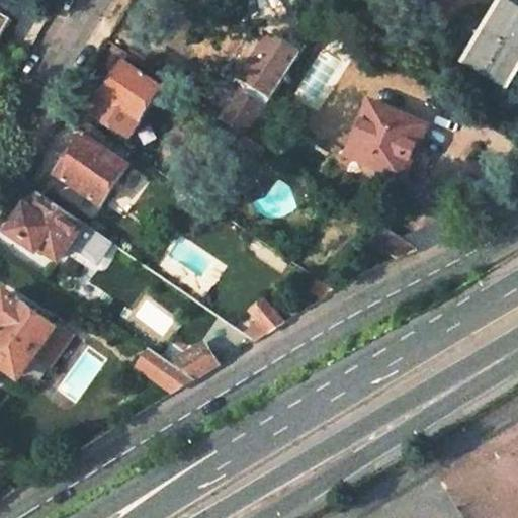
[(517,9),(503,0),(463,65),(506,90),(517,70),(517,9)]
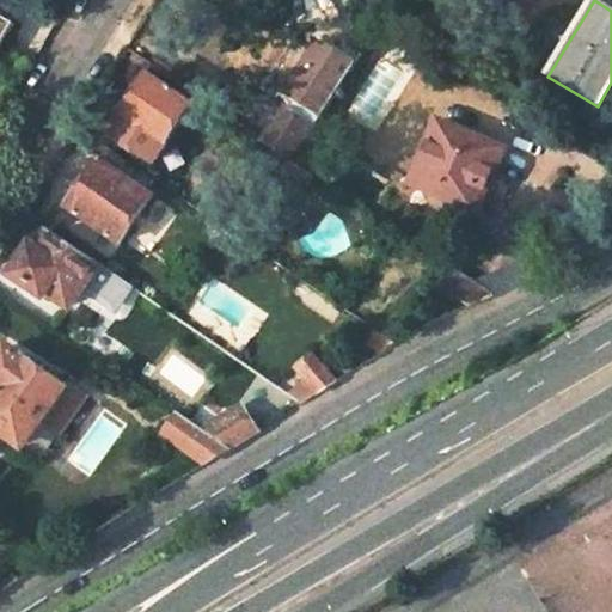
[(0,44),(12,25),(0,17),(0,44)]
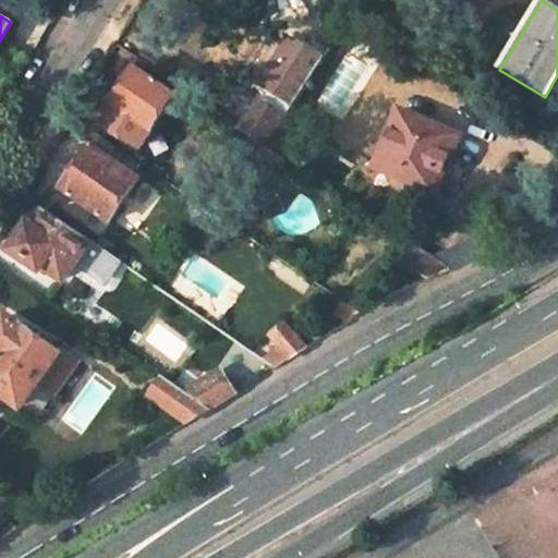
[(135,69),(101,120),(141,147),(176,97),(135,69)]
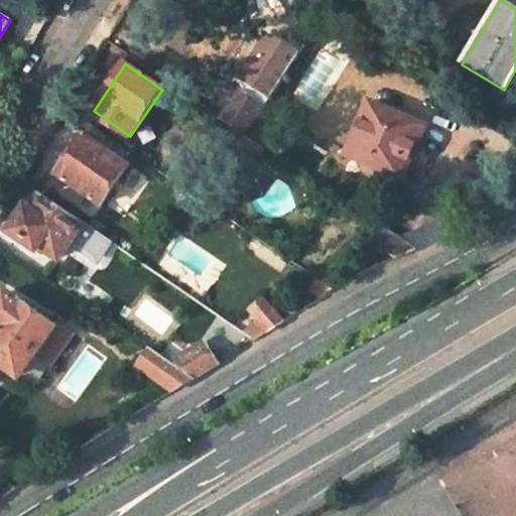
[(262,107),(241,93),(223,120),(242,133),(245,134),(258,114),(262,107)]
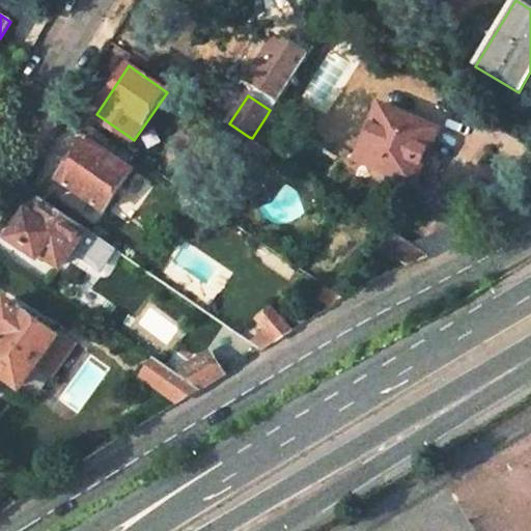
[(379,109),(356,160),(412,187),(419,171),(437,179),(438,172),(437,161),(434,155),(428,150),(436,135),(379,109)]
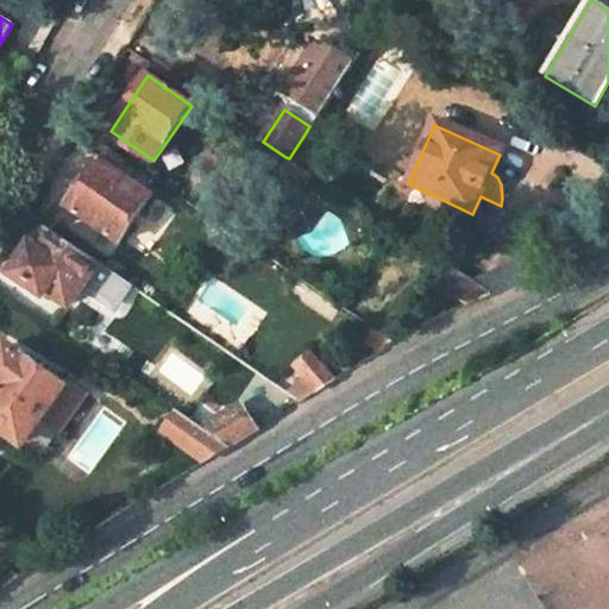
[(306,170),(321,145),(305,135),(289,158),(306,170)]
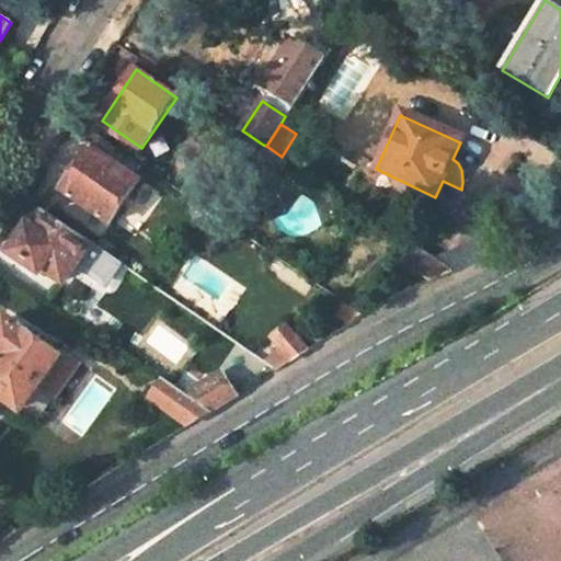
[(63,190),(110,222),(138,181),(130,175),(137,163),(100,137),(92,148),(91,147),(63,190)]
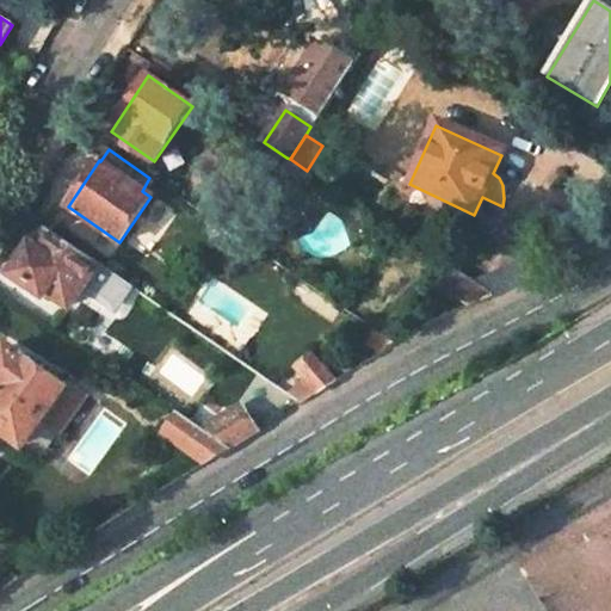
[(287,158),(273,177),(298,193),(312,174),(307,171),(290,159),(287,158)]
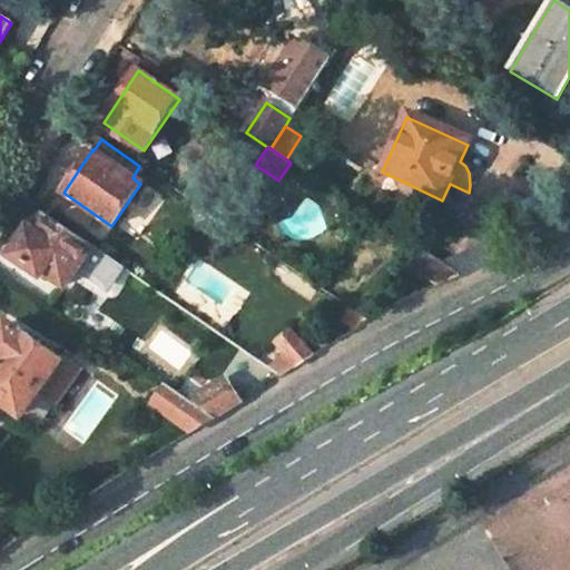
[(30,233),(17,255),(40,271),(41,268),(66,284),(90,246),(48,217),(35,236),(30,233)]
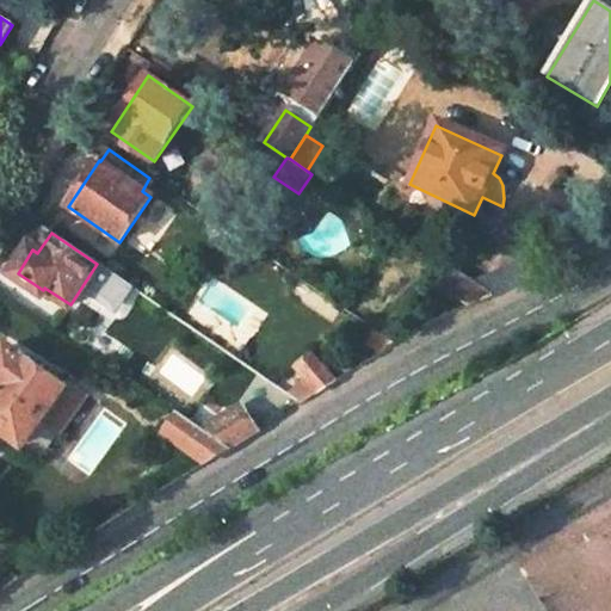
[(524,284),(516,265),(470,283),(492,298),(524,284)]
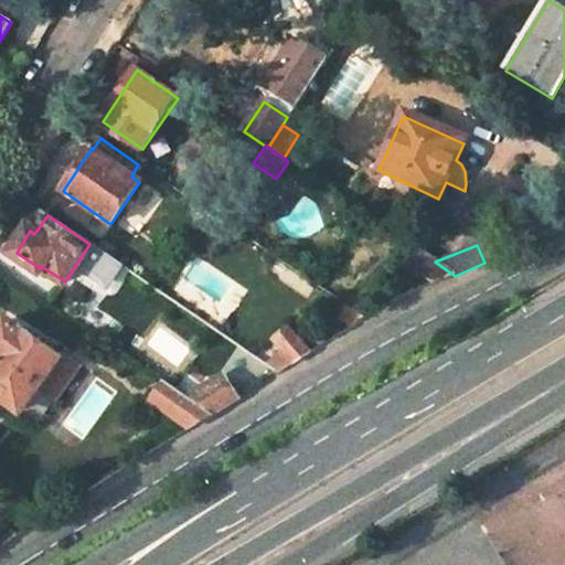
[(414,247),(402,265),(432,285),(455,276),(435,262),(414,247)]
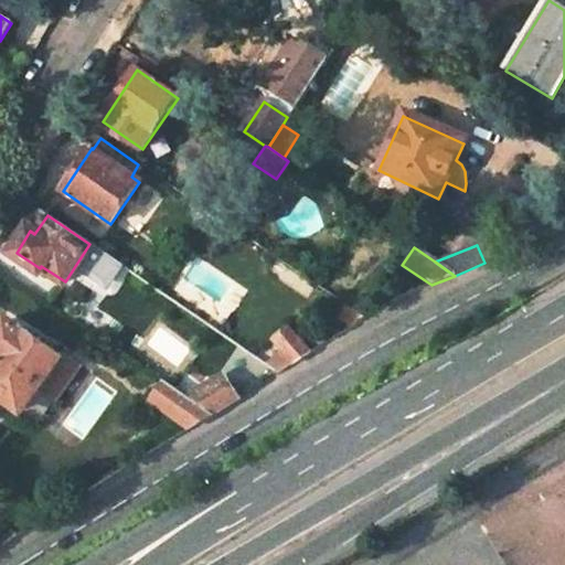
[(107,294),(124,264),(103,252),(85,281),(107,294)]
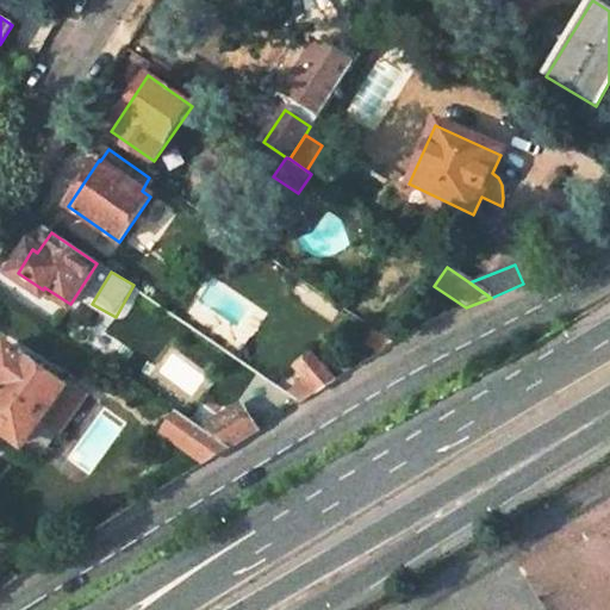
[(371,329),(361,343),(377,354),(392,344),(371,329)]
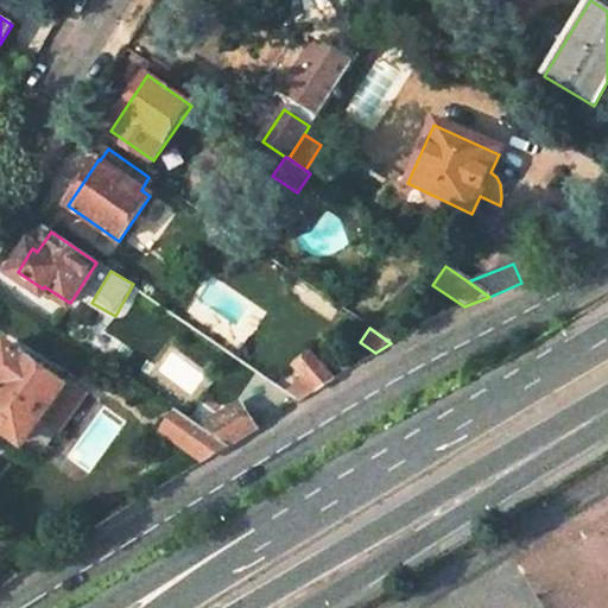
[(0,429),(21,444),(40,419),(58,431),(86,394),(67,379),(63,384),(6,344),(0,350),(0,429)]
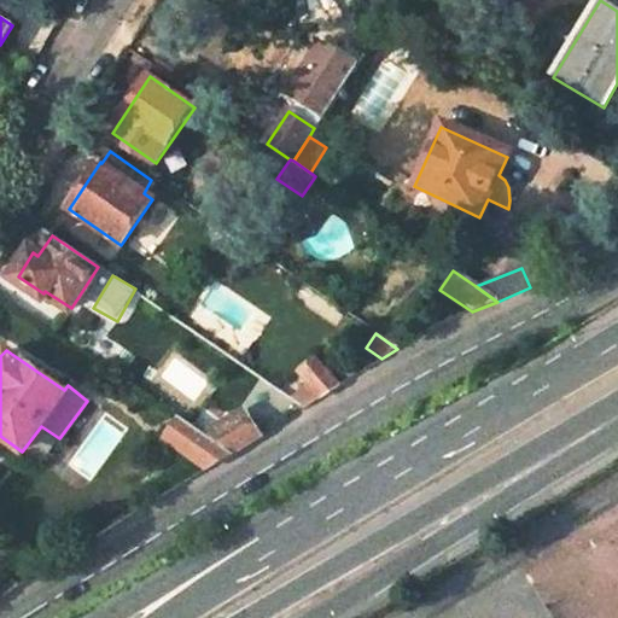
[(312,361),(295,372),(304,382),(290,397),(302,407),(338,385),(312,361)]
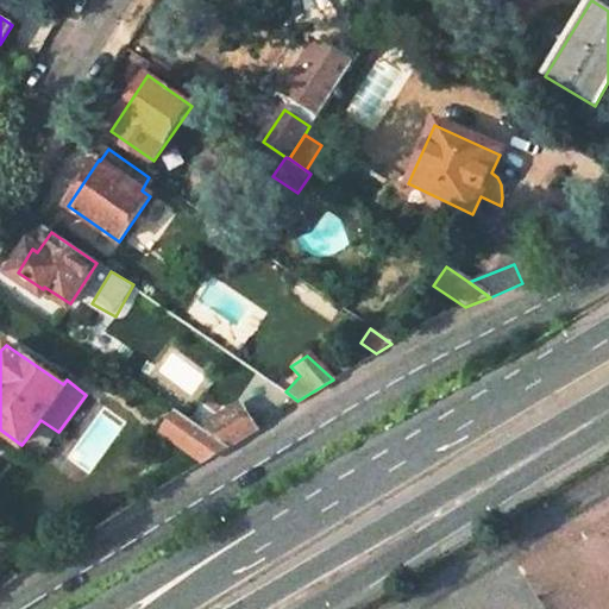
[(253,428),(239,406),(200,428),(226,445),(253,428)]
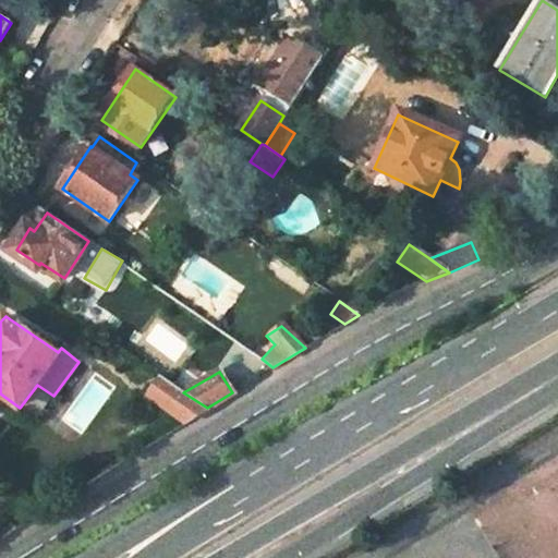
[(160,376),(146,397),(184,423),(207,408),(183,392),(160,376)]
